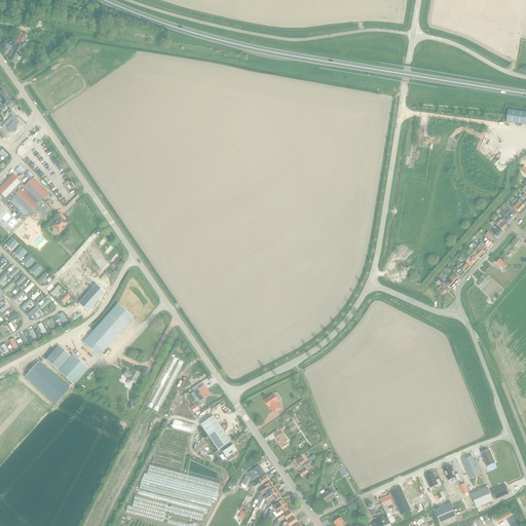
[(19,32),(15,38),(24,42),(27,35),(19,32)]
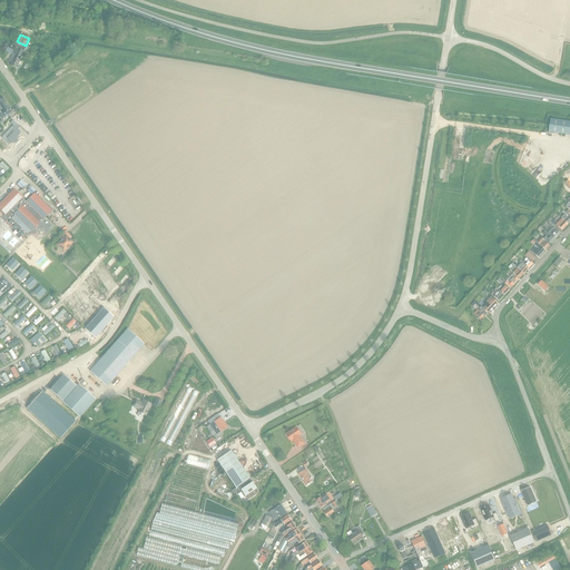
[(16,46),(23,50),(25,49),(27,50),(28,48),(26,47),(26,46),(20,43),(17,42),(16,42),(15,46),(7,42),(2,50),(11,55),(12,55),(15,56),(13,57),(19,60),(23,51),(18,49),(15,48),(16,46)]
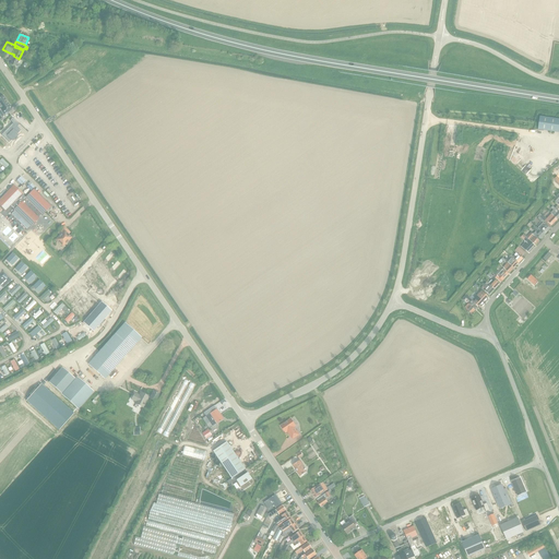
[(19,59),(13,56),(11,55),(9,59),(12,60),(10,64),(15,67),(19,59)]
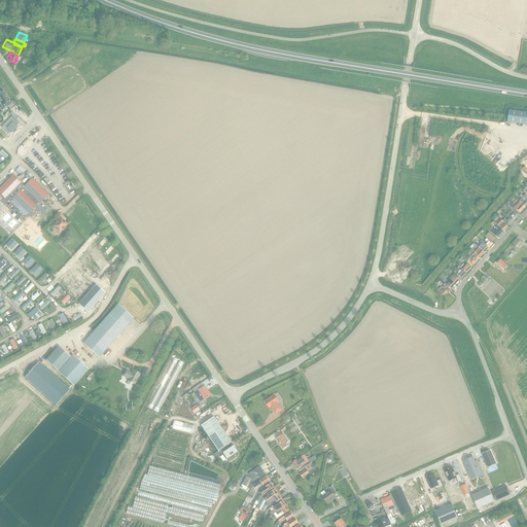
[(0,92),(0,102),(2,105),(9,100),(3,91),(0,92)]
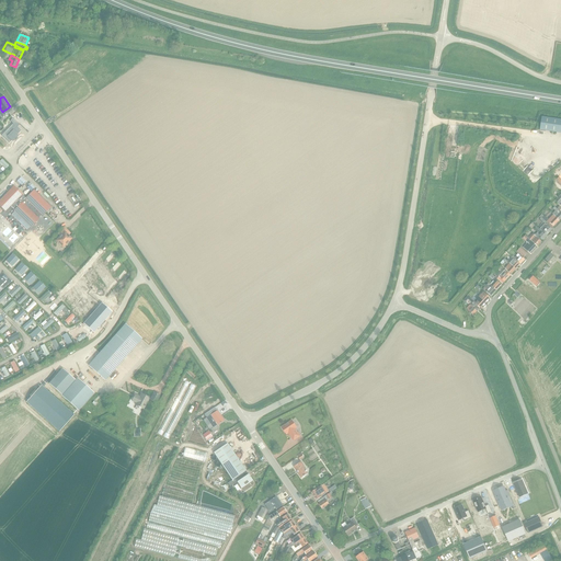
[(19,122),(23,128),(29,125),(24,117),(19,122)]
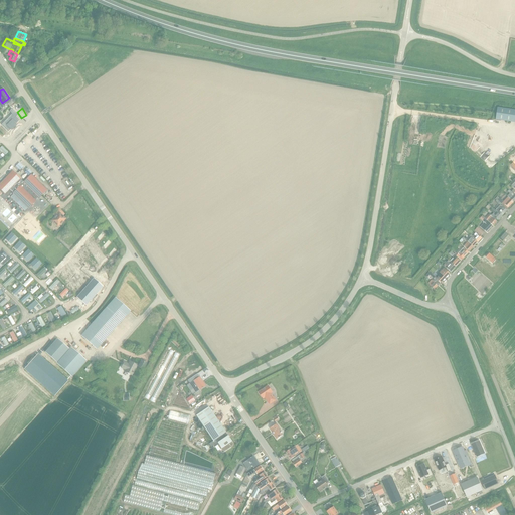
[(514,110),(497,108),(496,120),(514,122),(514,110)]
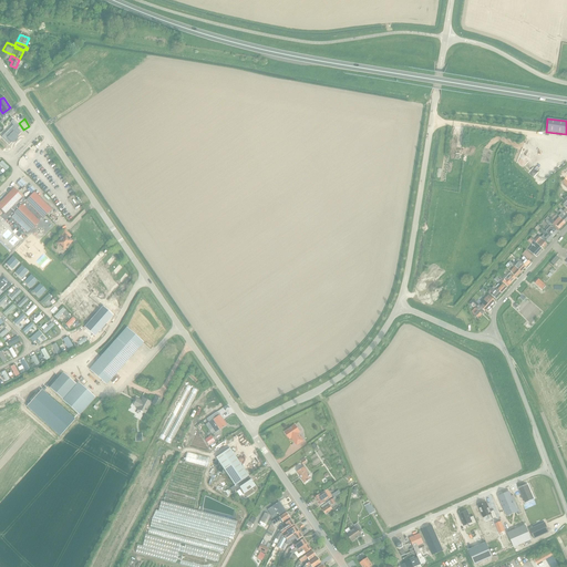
[(19,125),(12,120),(10,122),(13,125),(1,137),(9,144),(21,132),(17,129),(19,125)]
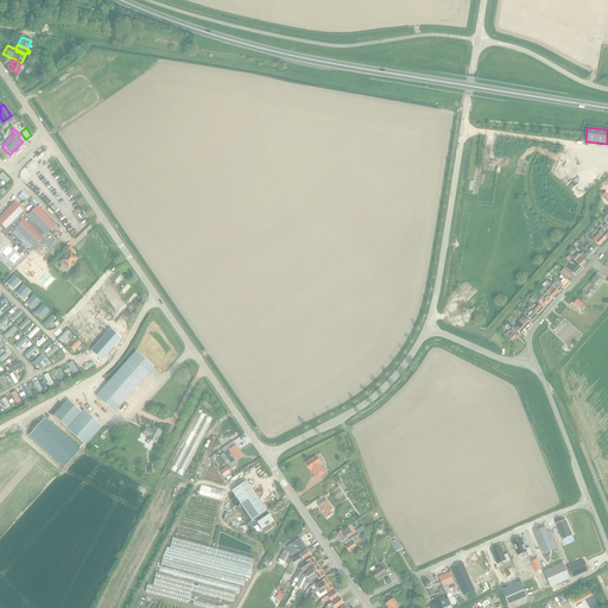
[(0,172),(7,181),(11,177),(4,169),(0,171),(0,172)]
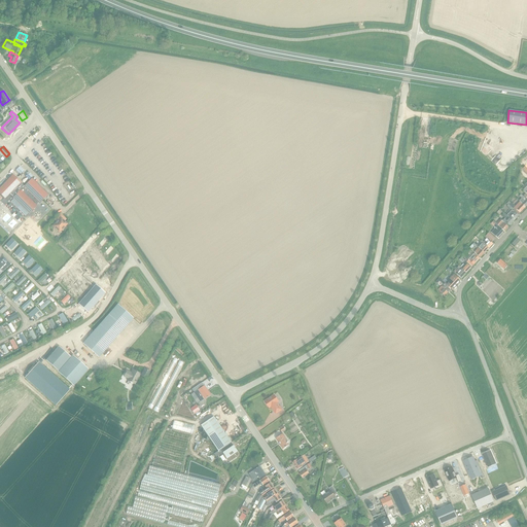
[(25,186),(13,175),(0,187),(0,194),(5,199),(10,194),(13,197),(13,198),(29,213),(36,206),(36,205),(39,202),(40,202),(47,195),(32,179),(25,186)]
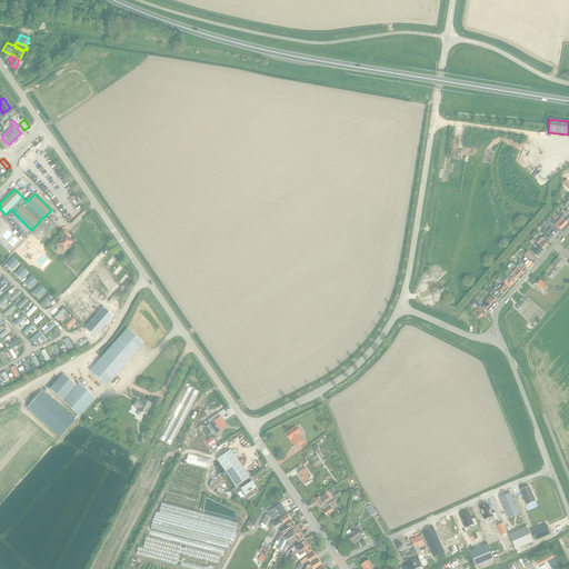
[(559,217),(560,218),(566,223),(568,220),(568,212),(566,210),(563,212),(560,210),(559,211),(561,215),(559,217)]
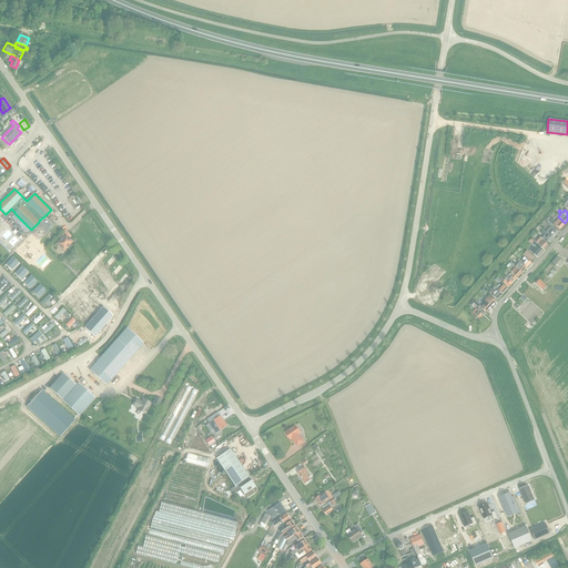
[(559,217),(555,221),(551,219),(550,220),(548,216),(546,220),(551,225),(553,224),(558,231),(565,223),(559,217)]
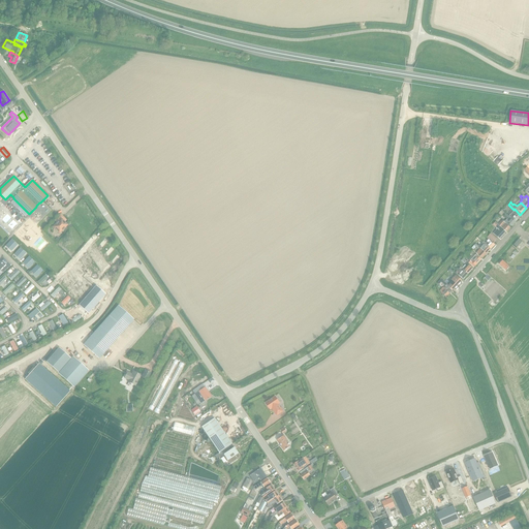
[(511,214),(509,216),(505,213),(504,214),(505,215),(505,214),(508,217),(515,222),(519,217),(515,213),(512,215),(511,214)]
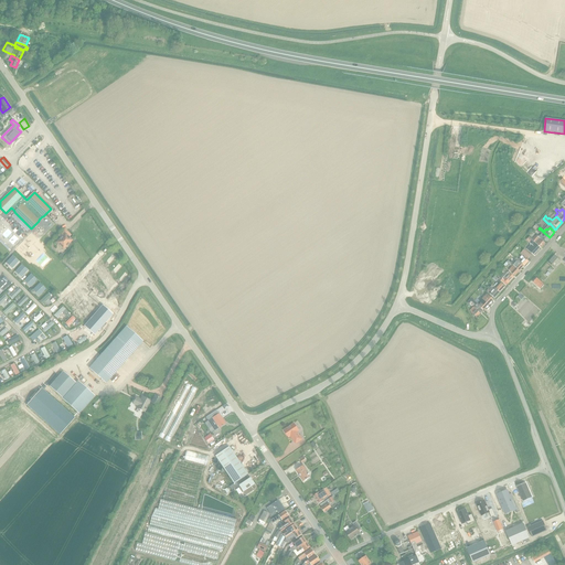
[(550,237),(543,232),(540,228),(540,230),(537,231),(542,234),(540,236),(545,242),(550,237)]
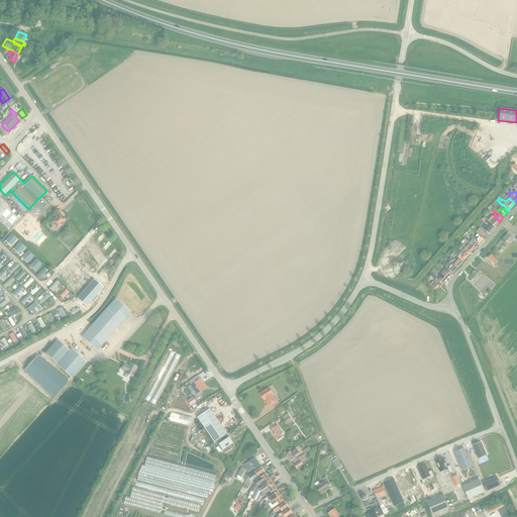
[(67,220),(60,213),(52,222),(58,228),(67,220)]
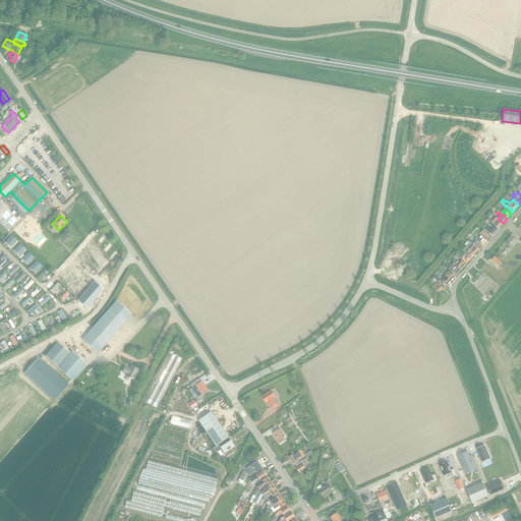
[(494,218),(490,220),(488,218),(487,219),(486,220),(489,222),(498,229),(501,225),(494,218)]
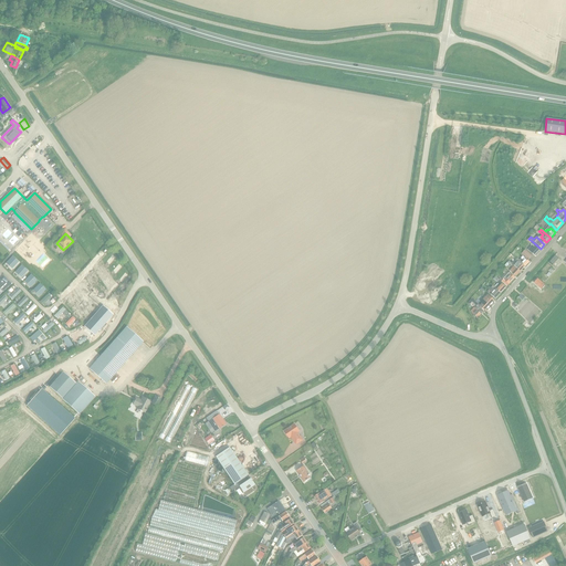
[(541,249),(532,241),(528,239),(527,240),(530,243),(531,245),(526,250),(534,257),(541,249)]
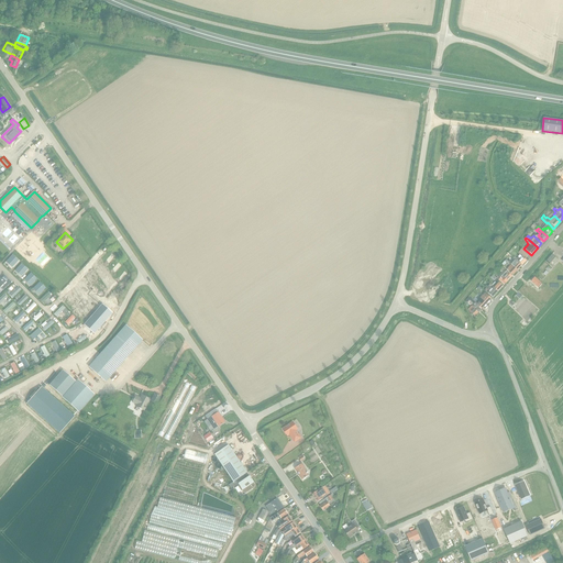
[(42,252),(37,260),(44,265),(51,254),(45,251),(44,253),(42,252)]
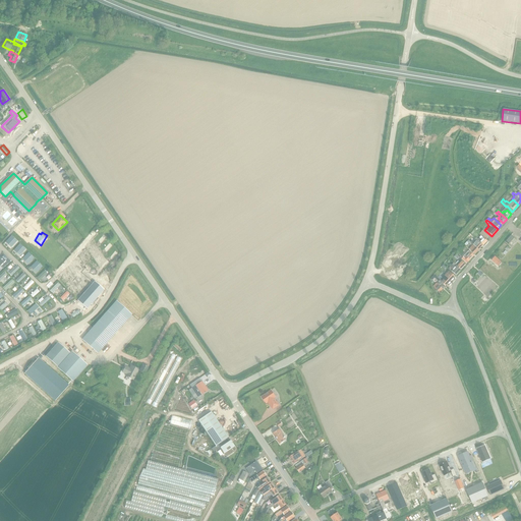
[(13,233),(5,241),(9,245),(16,236),(13,233)]
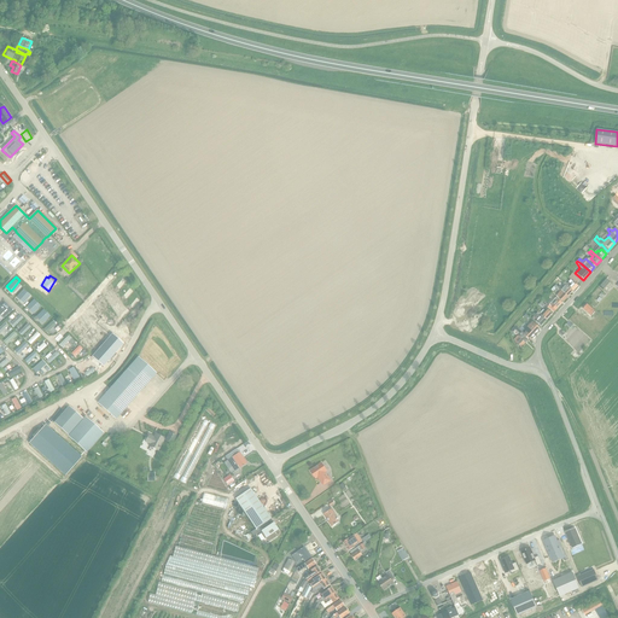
[(576,286),(570,280),(567,283),(569,283),(566,285),(566,284),(565,285),(571,291),(576,286)]
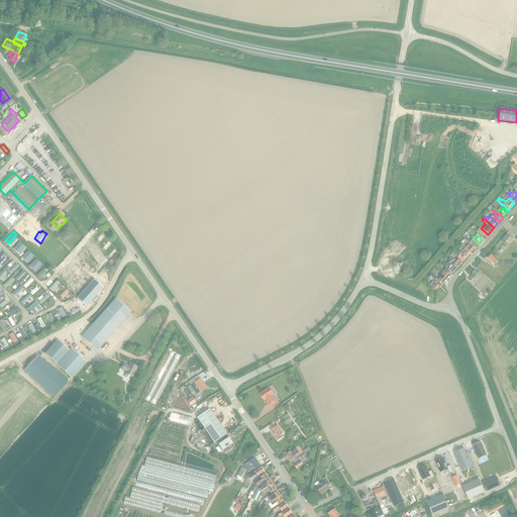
[(506,245),(512,239),(506,234),(501,240),(506,245)]
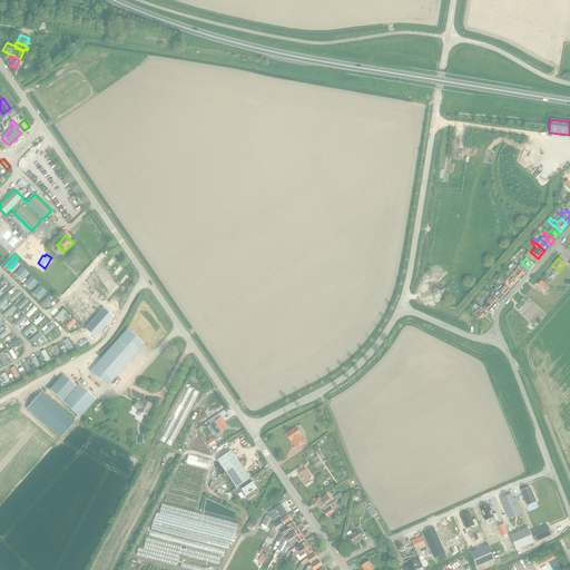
[(516,265),(519,262),(516,259),(512,263),(508,267),(510,269),(514,264),(516,265)]
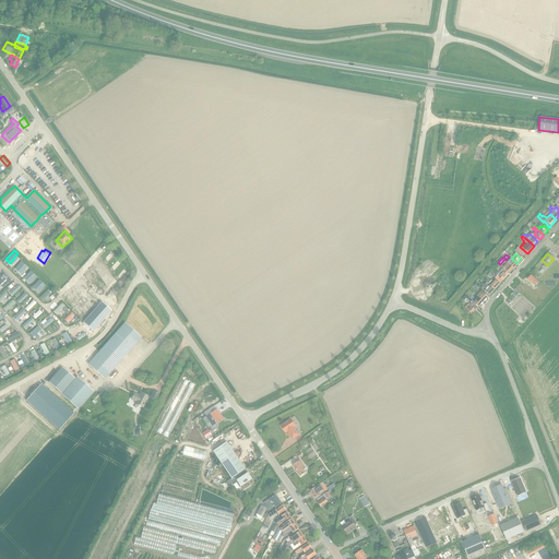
[(21,259),(14,268),(18,270),(24,261),(21,259)]
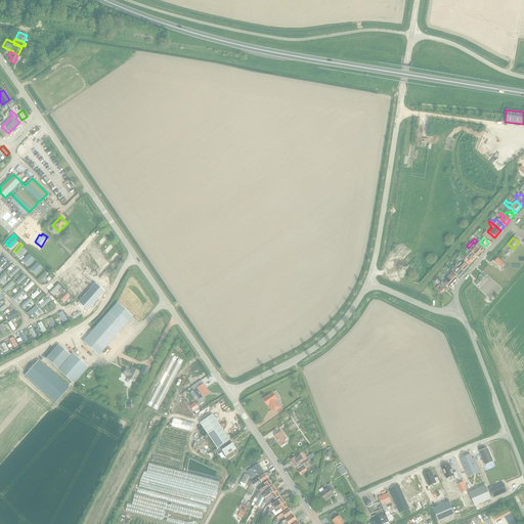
[(477,256),(481,251),(476,247),(474,248),(471,251),(477,256)]
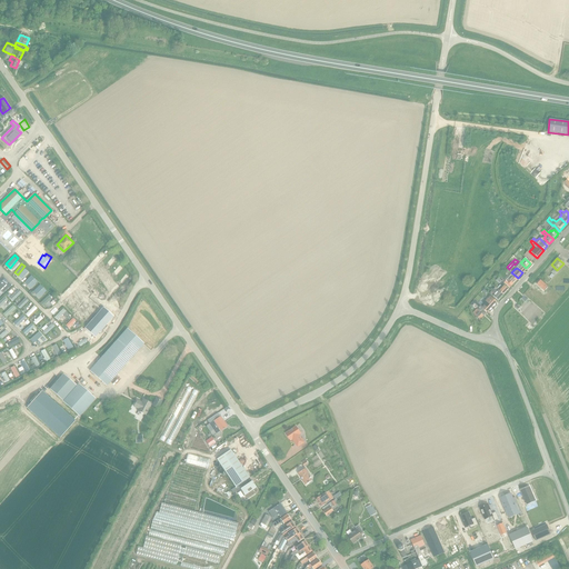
[(516,279),(511,275),(503,282),(509,288),(516,279)]
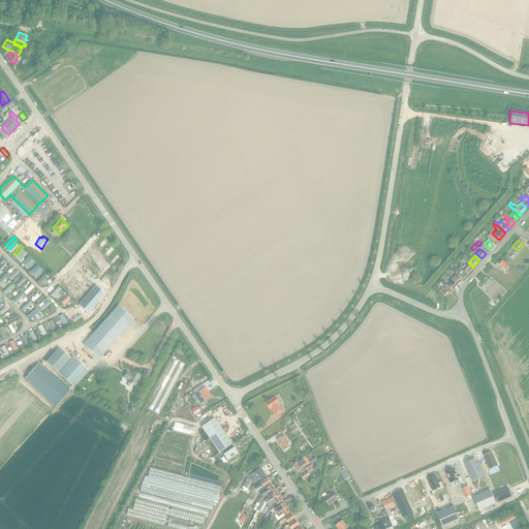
[(4,258),(0,261),(0,274),(10,266),(4,258)]
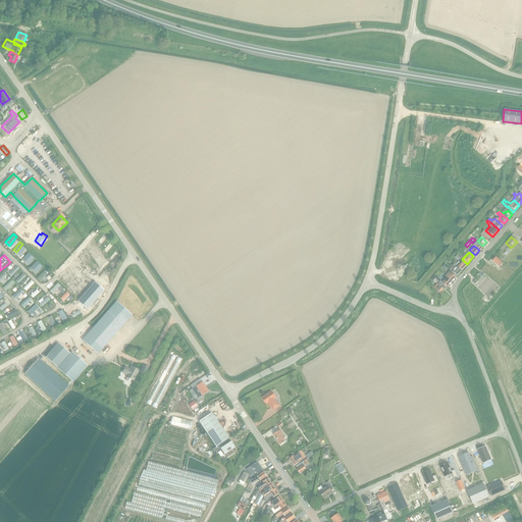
[(493,257),(490,261),(496,265),(498,267),(501,263),(499,261),(493,257)]
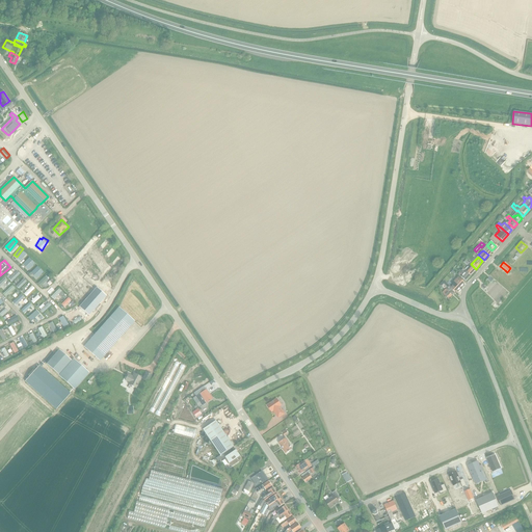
[(34,275),(42,268),(38,265),(31,272),(34,275)]
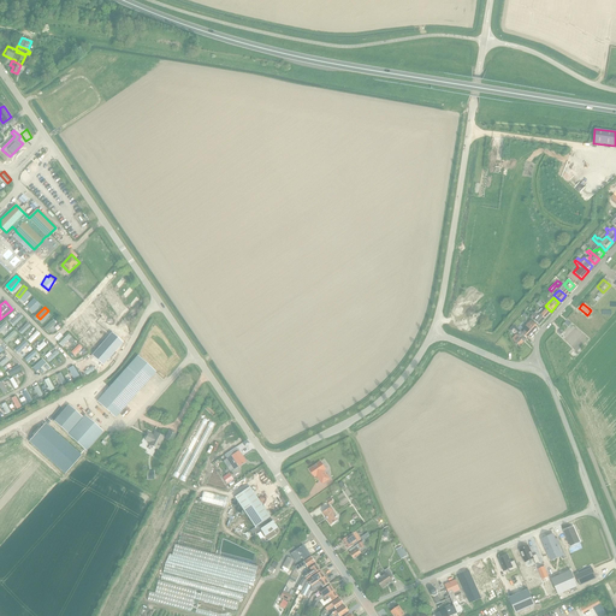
[(538,314),(544,319),(549,313),(545,309),(543,312),(542,311),(538,314)]
